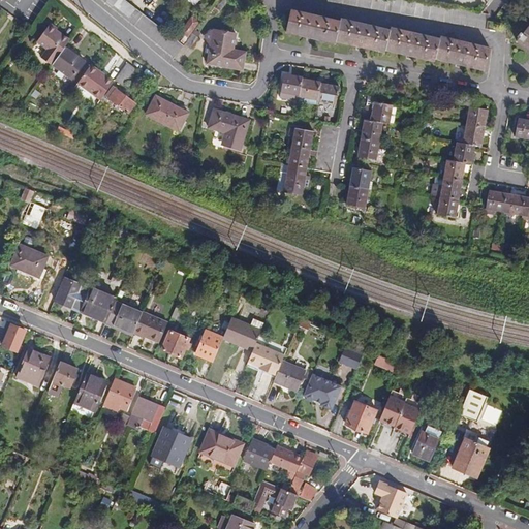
[(227,0),(216,0),(213,5),(220,11),(227,0)]
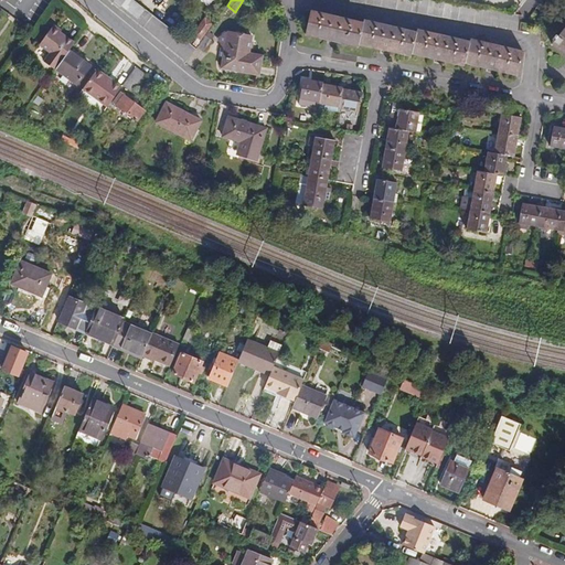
[(465,63),(518,75),(523,51),(470,40),(470,42),(417,30),(416,33),(364,20),(363,23),(310,11),(305,35),(358,48),(359,44),(411,56),(412,54),(465,65),(465,63)]
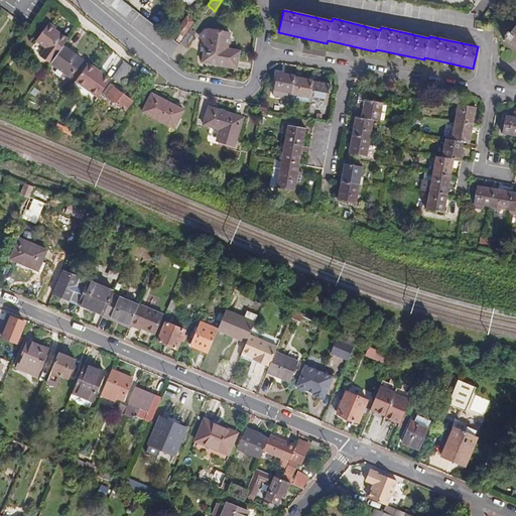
[(177,31),(183,36),(194,21),(187,17),(177,31)]
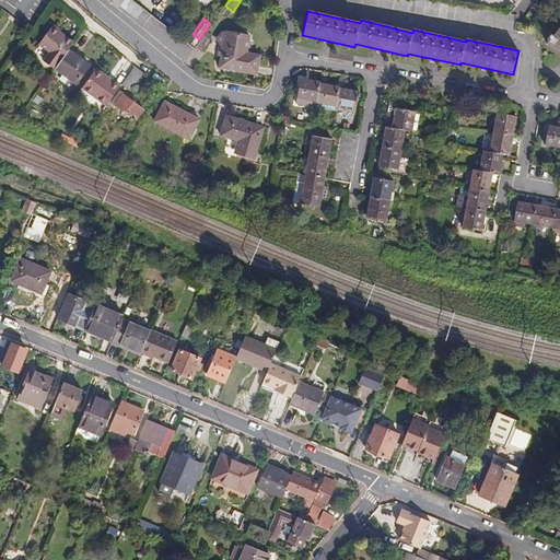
[(43,60),(55,68),(68,49),(73,43),(51,26),(38,45),(49,51),(43,60)]
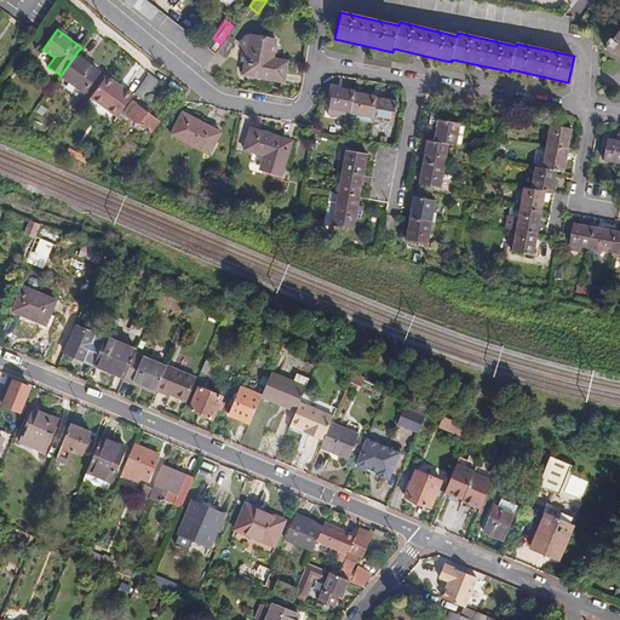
[(619,58),(619,29),(613,40),(610,38),(606,44),(608,45),(606,47),(619,58)]
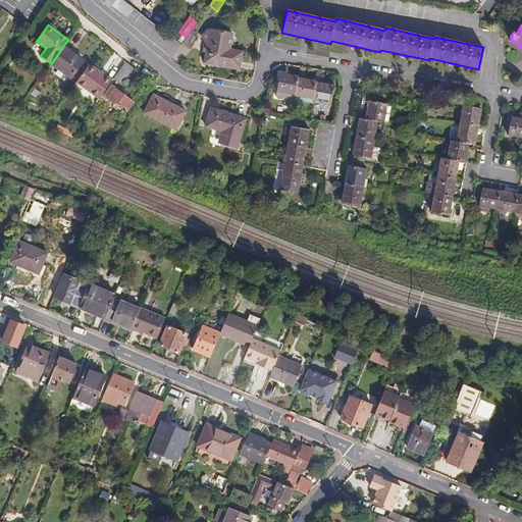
[(232,34),(207,29),(201,37),(207,45),(204,63),(239,69),(243,51),(229,49),(232,34)]
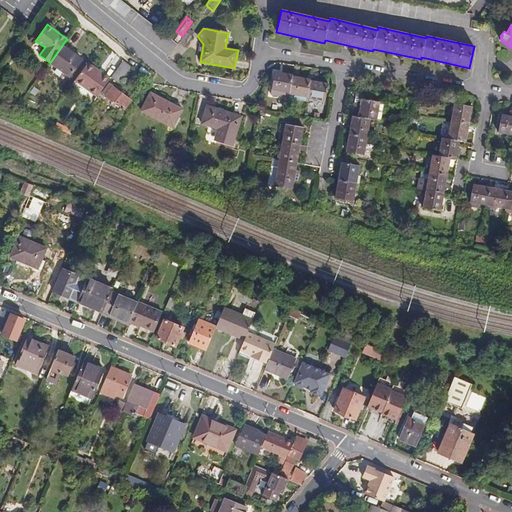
[(192,37),(186,33),(179,42),(185,46),(192,37)]
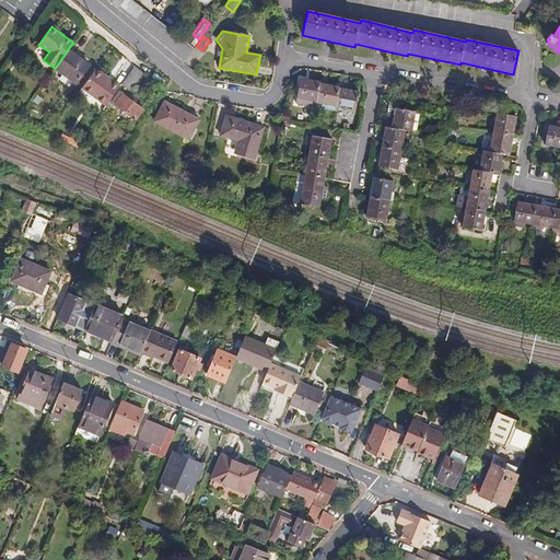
[(68,49),(55,68),(76,84),(90,65),(68,49)]
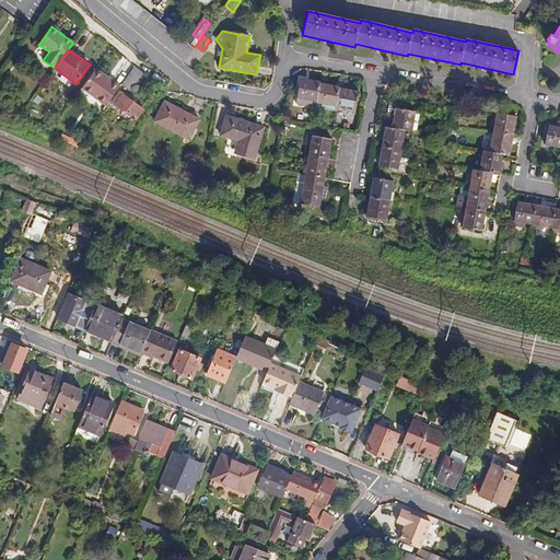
[(135,66),(120,85),(129,91),(142,72),(135,66)]
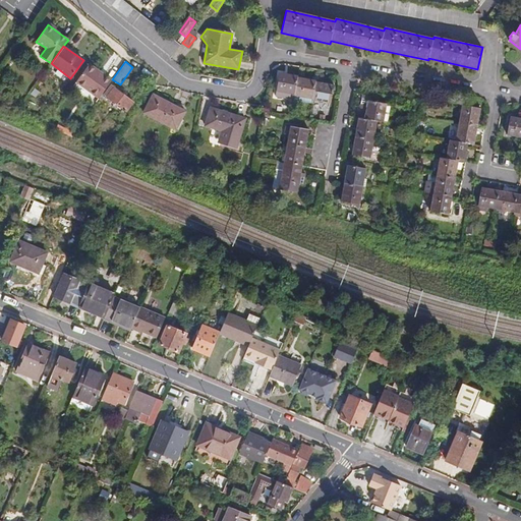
[(90,63),(88,66),(102,76),(104,73),(90,63)]
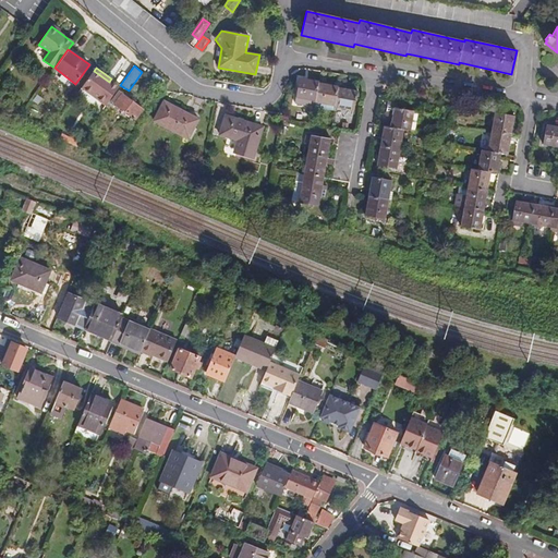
[(94,71),(82,87),(106,105),(120,85),(111,79),(109,82),(94,71)]
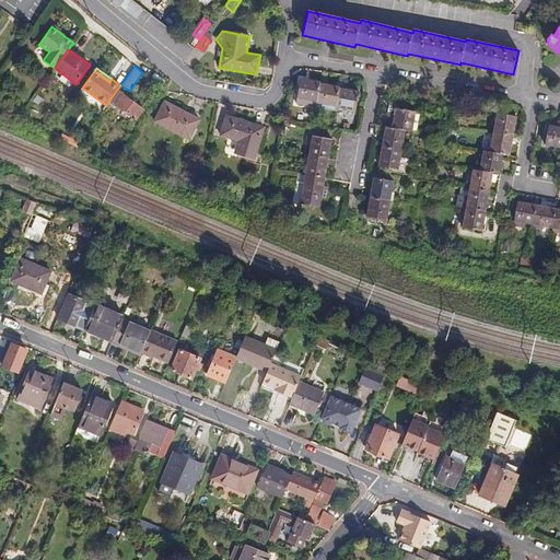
[(327,88),(319,86),(319,83),(321,82),(308,80),(308,83),(300,81),(296,97),(316,102),(316,103),(337,106),(337,107),(356,111),(359,92),(340,89),(340,86),(328,84),(327,88)]
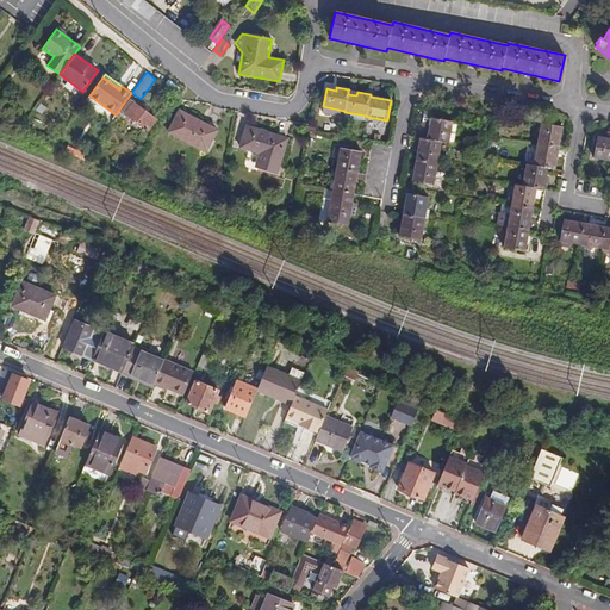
[(139,123),(149,130),(156,120),(130,100),(122,111),(135,120),(139,123)]
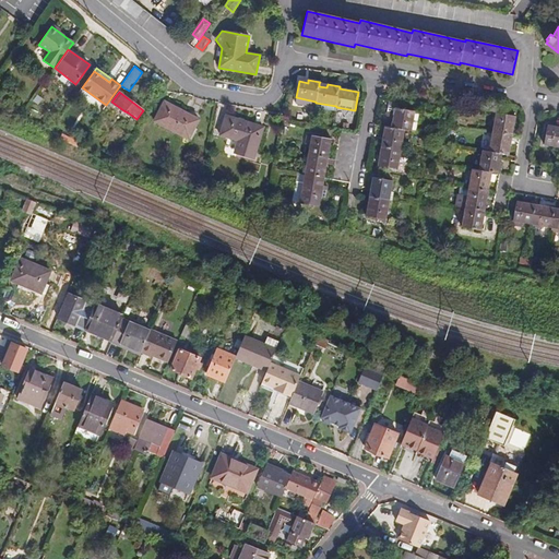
[(295,104),(314,107),(335,111),(336,107),(336,106),(316,103),(316,102),(296,97),(295,104)]
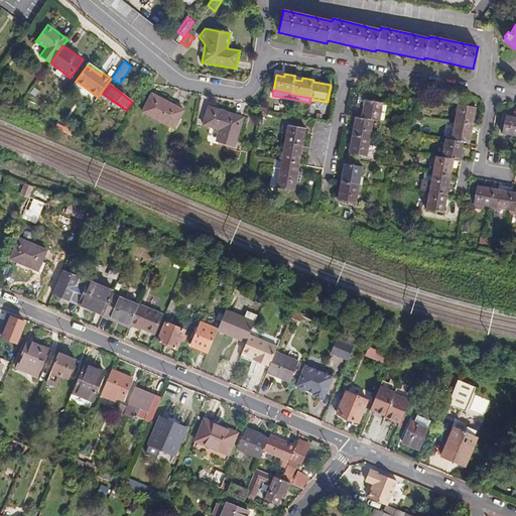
[(151,94),(142,112),(174,128),(183,110),(151,94)]
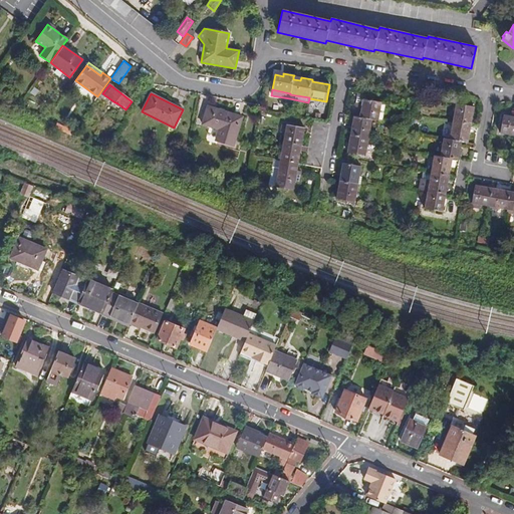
[(365,155),(371,119),(377,120),(380,102),(363,99),(364,94),(356,93),(354,106),(361,109),(360,117),(354,116),(347,152),(365,155)]
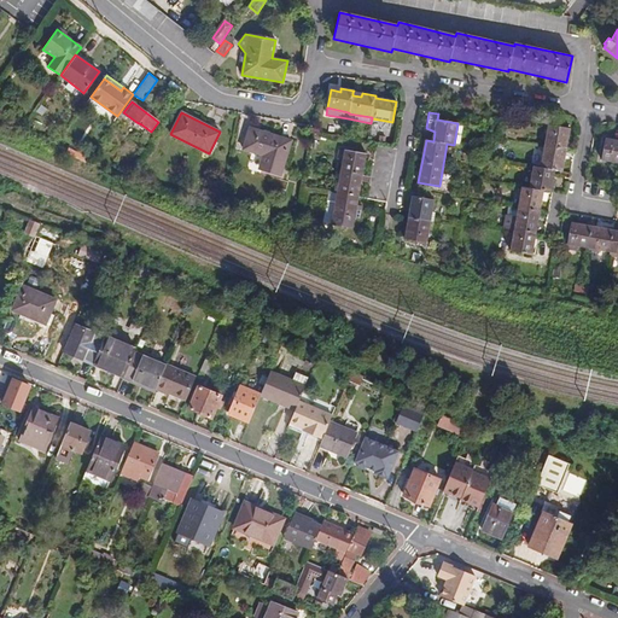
[(551,179),(552,169),(554,170),(563,172),(565,159),(561,158),(564,150),(566,150),(569,138),(566,138),(567,128),(549,124),(541,168),(534,167),(530,188),(523,187),(511,251),(532,255),(534,243),(531,242),(532,233),(536,233),(537,221),(535,221),(536,211),(540,213),(542,199),(538,199),(541,190),(543,191),(551,192),(553,179),(551,179)]
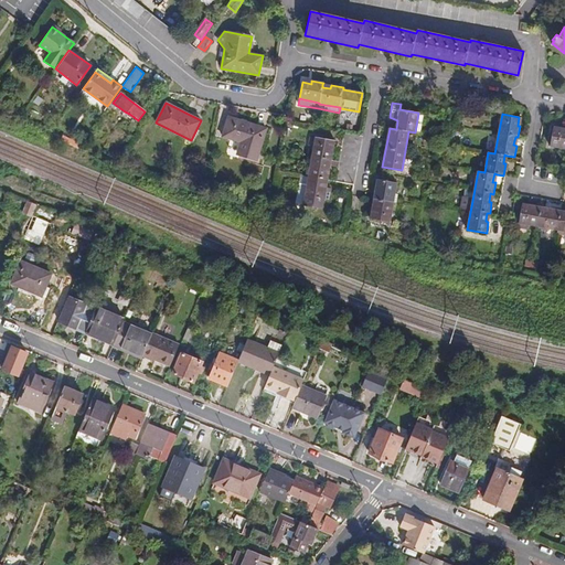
[(266,129),(228,117),(222,137),(243,142),(238,156),(256,161),(266,129)]
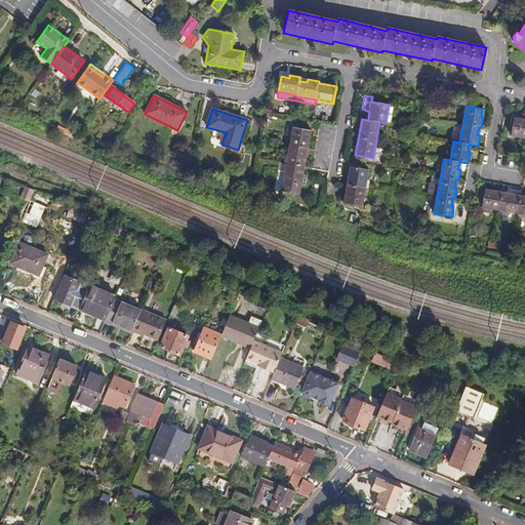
[(524,120),(522,120),(522,122),(515,121),(512,136),(524,138),(524,120)]
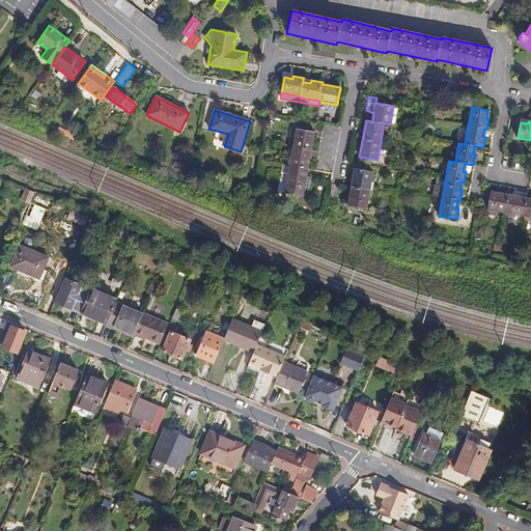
[(55,131),(73,140),(77,134),(58,124),(55,131)]
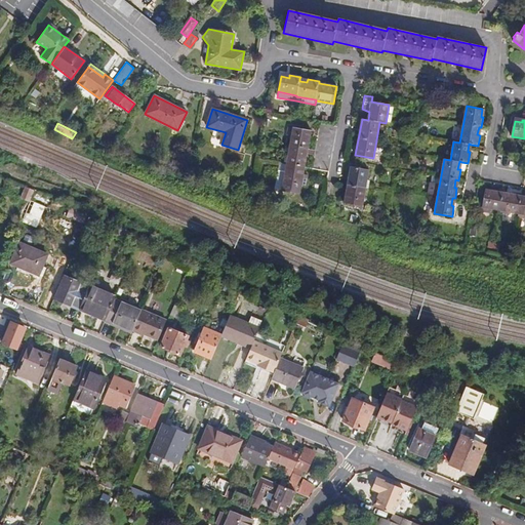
[(292,127),(289,146),(308,149),(311,130),(292,127)]
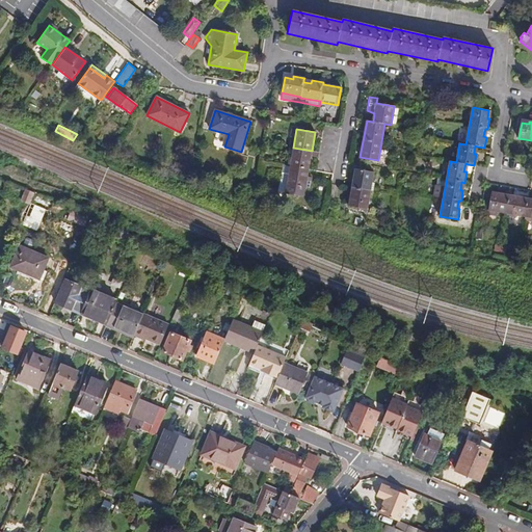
[(78,134),(73,140),(80,143),(84,137),(78,134)]
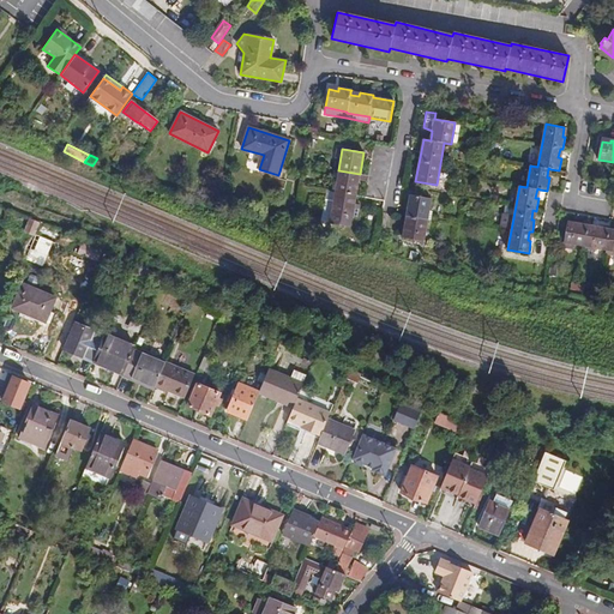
[(251,155),(247,167),(257,168),(259,156),(251,155)]
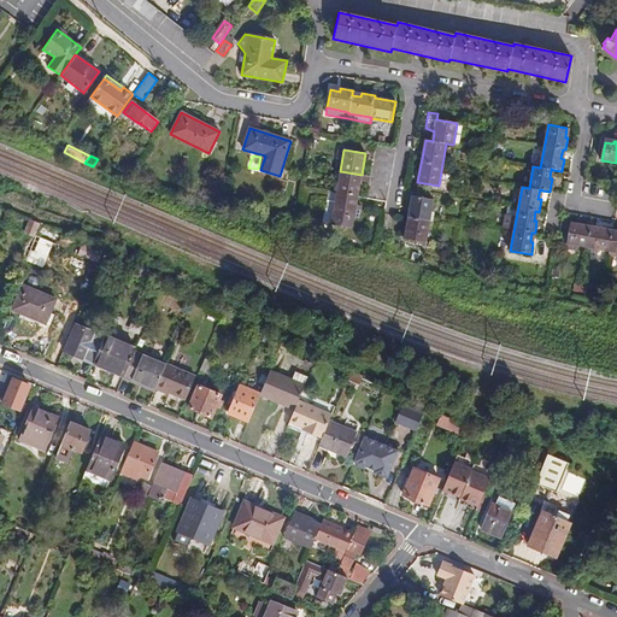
[(340,171),(336,192),(358,197),(362,175),(340,171)]
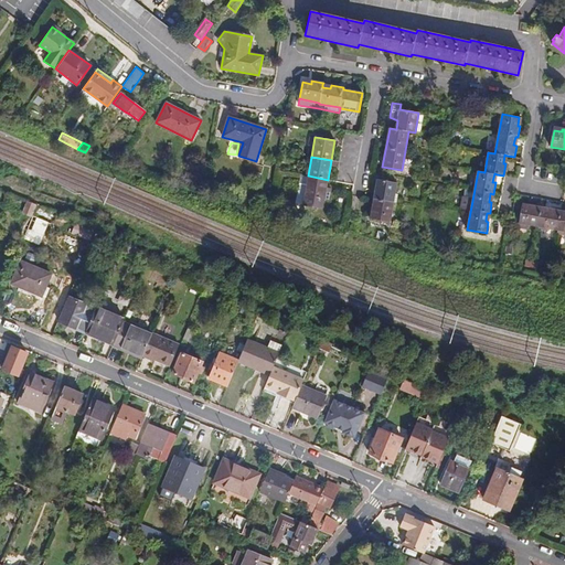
[(308,176),(300,174),(299,183),(307,184),(308,176)]
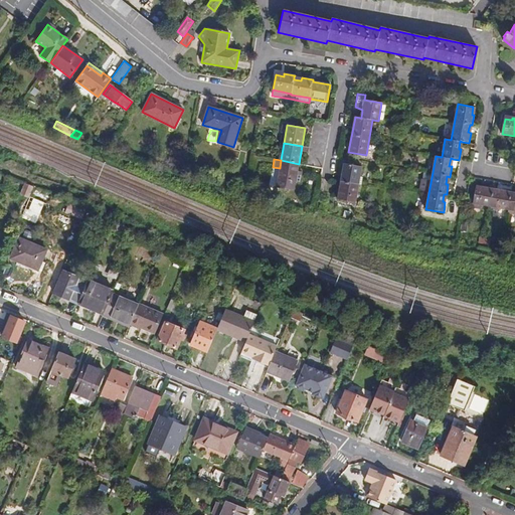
[(280,168),(273,167),(270,185),(277,186),(276,187),(294,190),(295,181),(300,182),(302,172),(297,171),(299,164),(281,160),(280,168)]
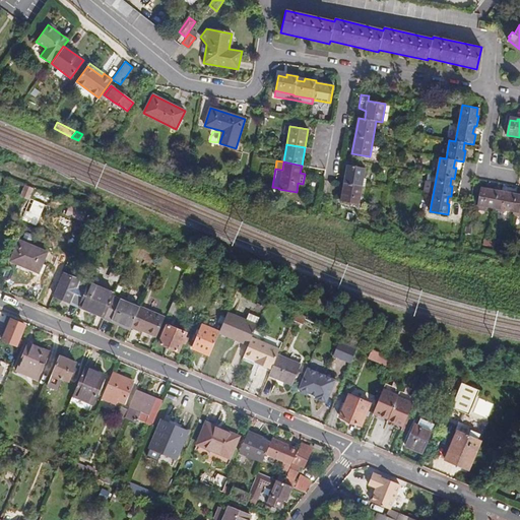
[(347,165),(341,201),(359,204),(365,168),(347,165)]
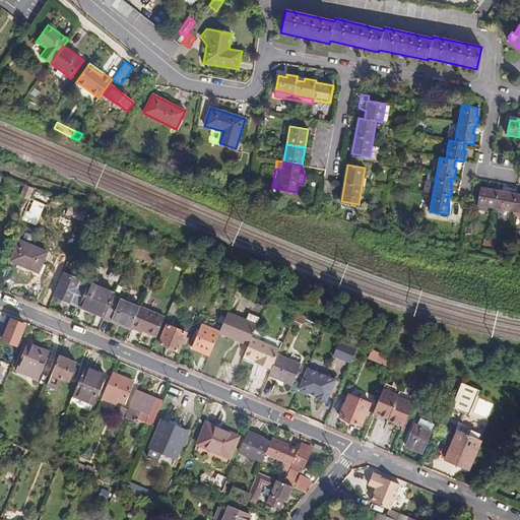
[(427,174),(426,192),(433,192),(434,175),(427,174)]
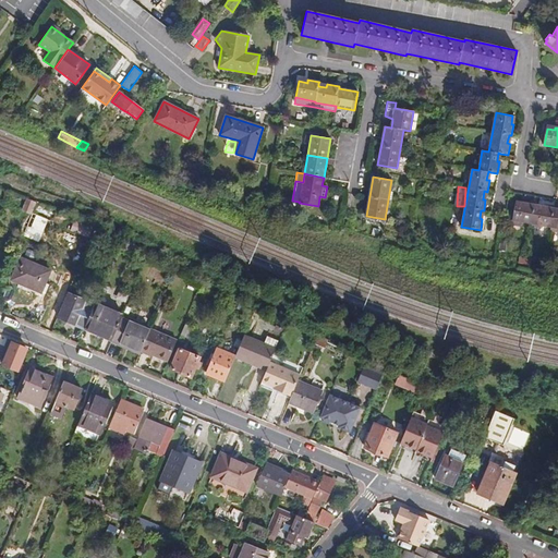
[(13,193),(7,190),(1,203),(8,205),(13,193)]
